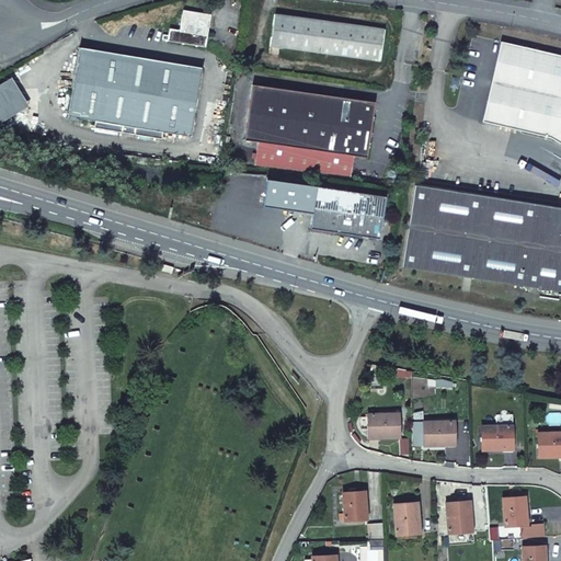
[(184,11),(181,32),(170,30),(169,41),(205,46),(210,15),(184,11)]
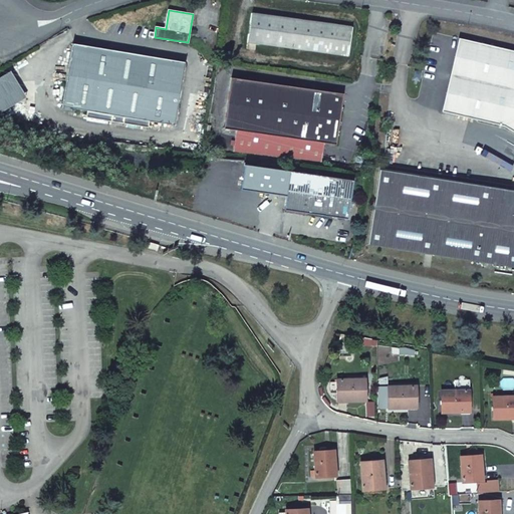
[(252,14),(248,42),(348,55),(352,27),(252,14)]
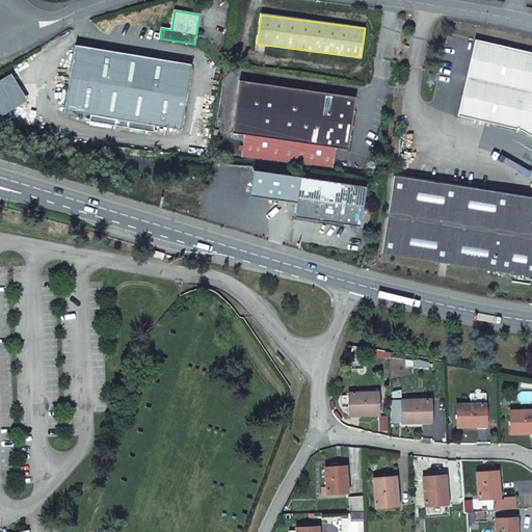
[(474,38),(457,115),(494,124),(506,47),(474,38)]
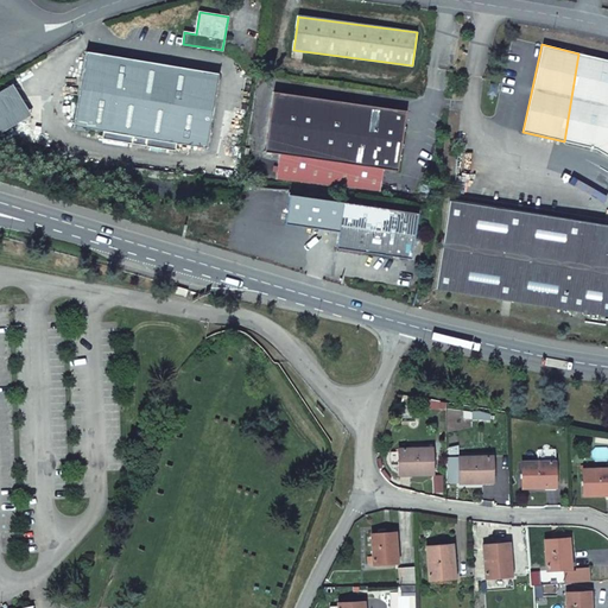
[(207,149),(219,75),(87,54),(75,126),(207,149)]
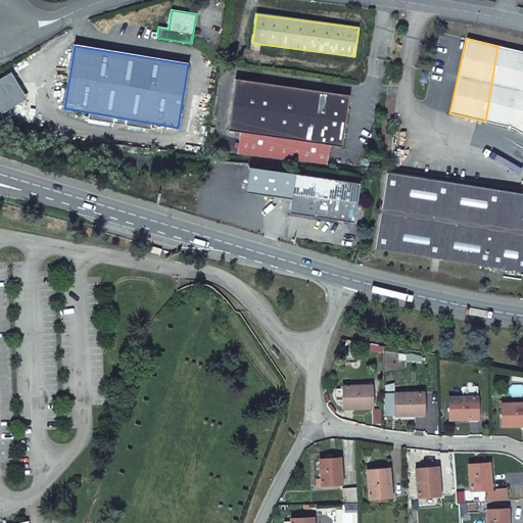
[(522,51),(497,46),(485,122),(512,128),(522,134),(522,51)]
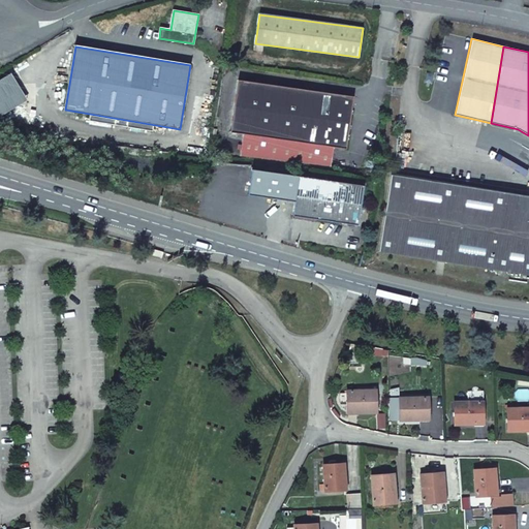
[(239,80),(230,131),(244,133),(241,156),(330,168),(334,147),(346,148),(354,96),(239,80)]
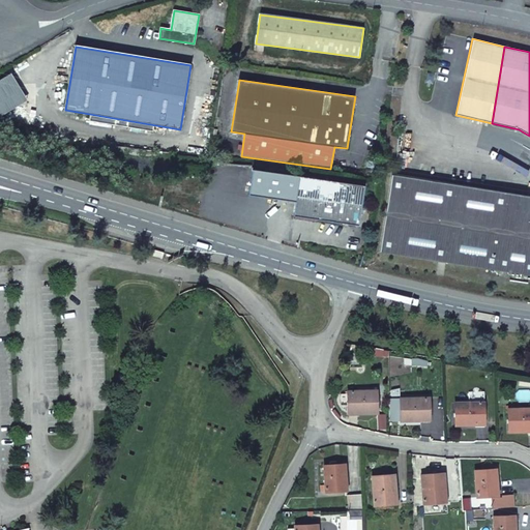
[(252,170),(248,195),(295,202),(299,176),(252,170)]
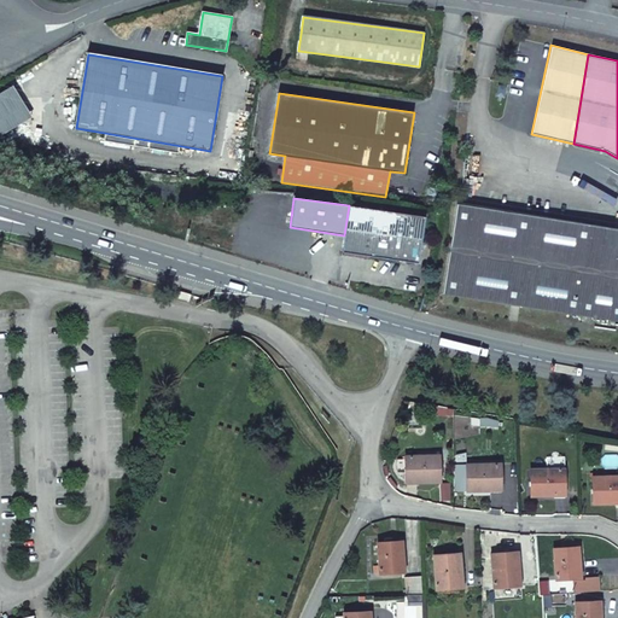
[(456,204),(443,293),(548,310),(563,220),(456,204)]
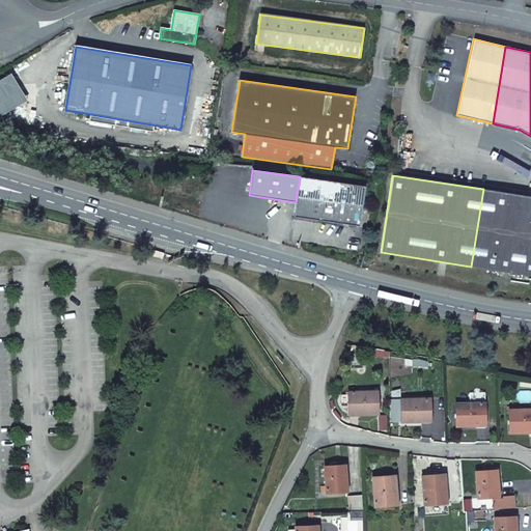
[(359,226),(365,186),(300,176),(296,202),(295,217),(359,226)]
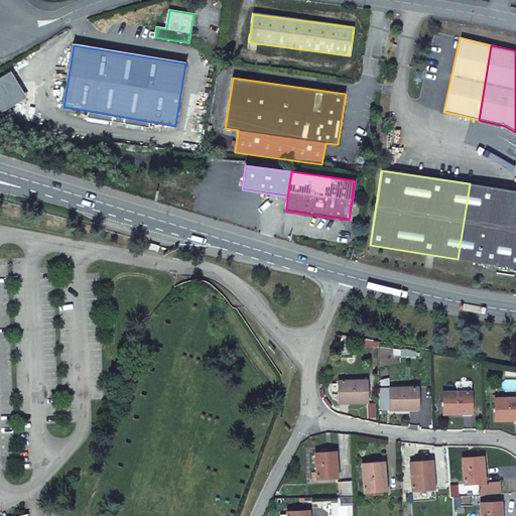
[(515,190),(470,183),(458,259),(512,267),(515,267),(515,190)]
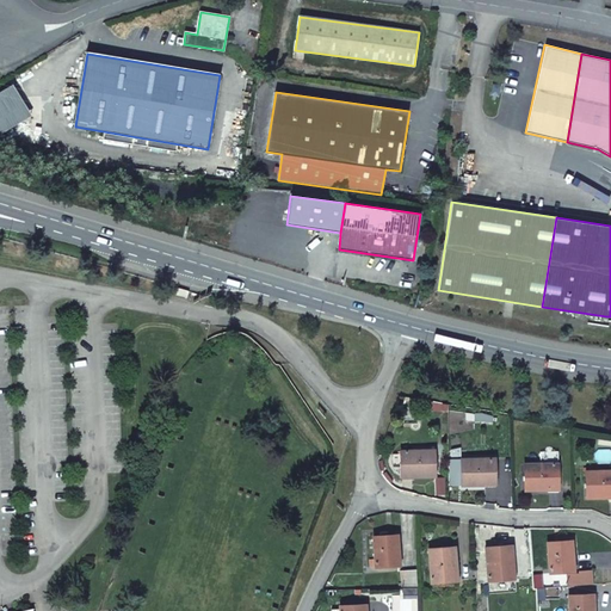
[(433,450),(401,451),(401,477),(411,477),(411,476),(434,475),(433,450)]
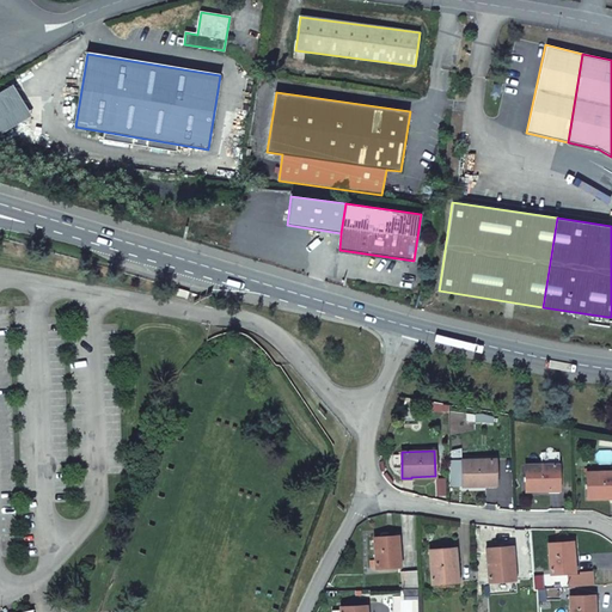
[(496,459),(461,460),(463,487),(485,487),(485,485),(496,485),(496,459)]
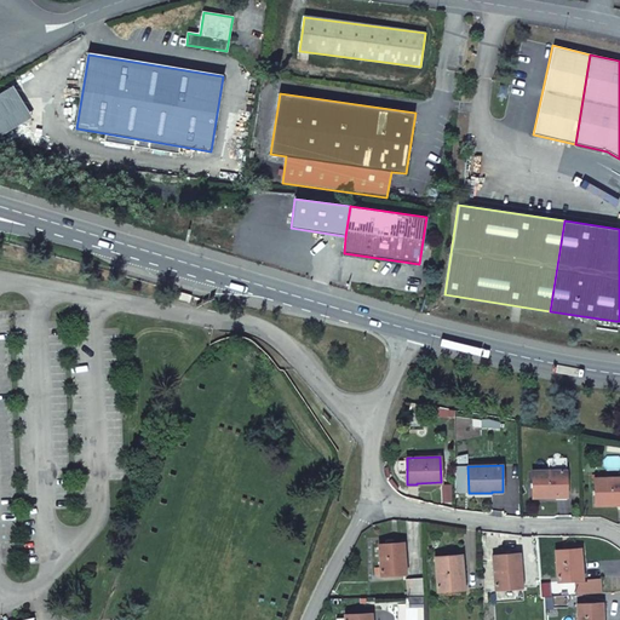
[(532,471),(533,497),(543,497),(543,498),(567,497),(567,471),(532,471)]
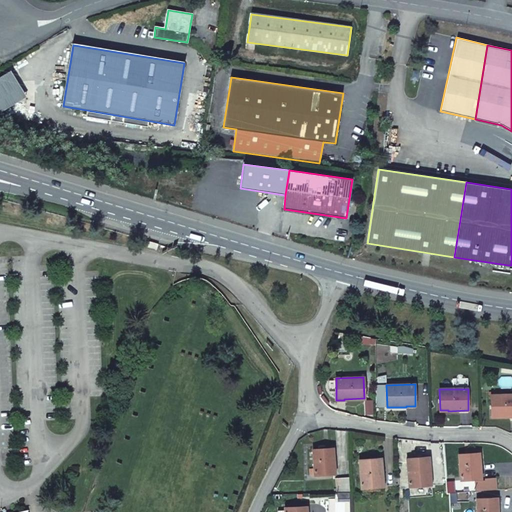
[(511,394),(490,396),(491,418),(511,417),(511,416),(511,415),(511,394)]
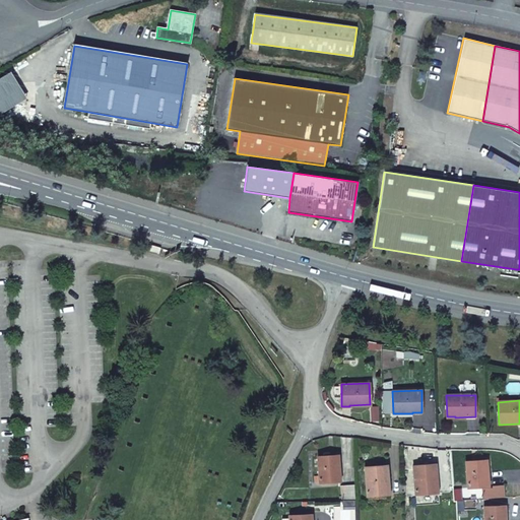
[(317,457),(320,483),(339,481),(338,472),(339,472),(338,456),(317,457)]
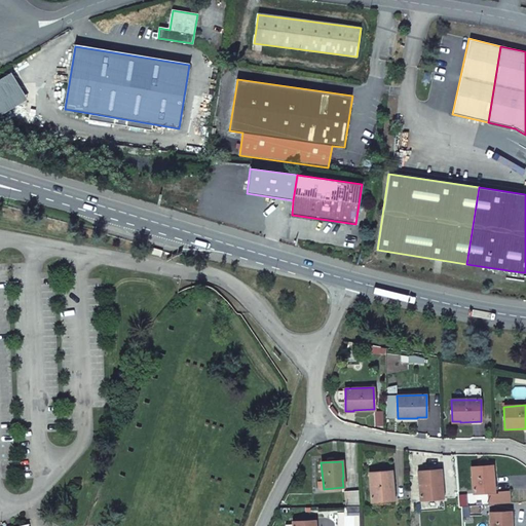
[(492,466),(472,467),(474,494),(493,492),(492,483),(493,483),(492,466)]
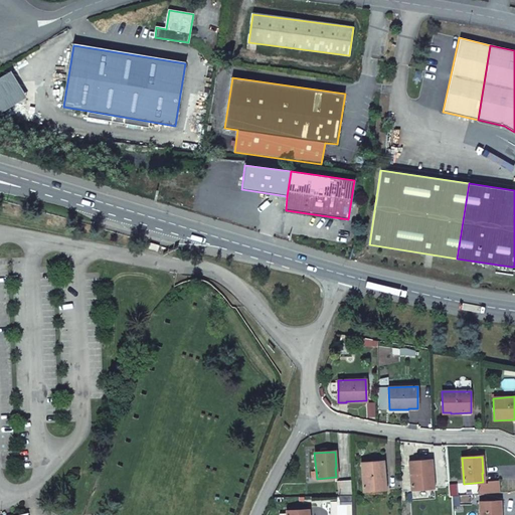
[(408,462),(411,490),(433,488),(432,480),(433,480),(431,460),(408,462)]
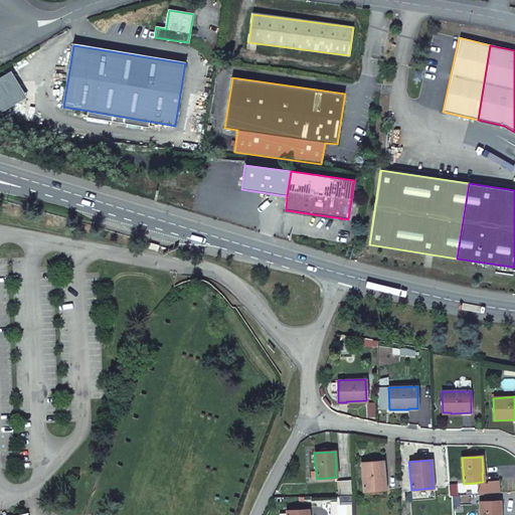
[(361,463),(364,492),(385,489),(384,481),(385,481),(382,461),(361,463)]
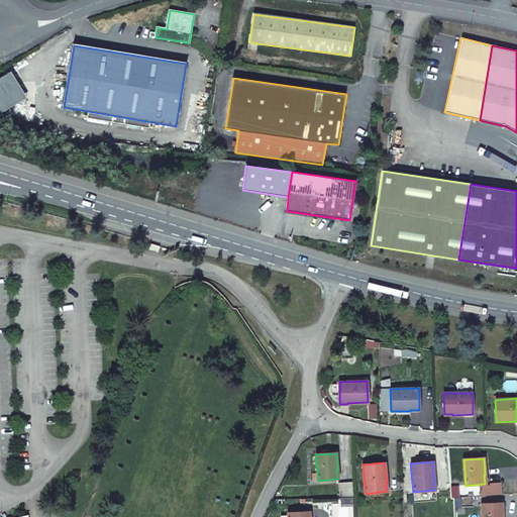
[(53,482),(55,470),(45,469),(43,481),(53,482)]
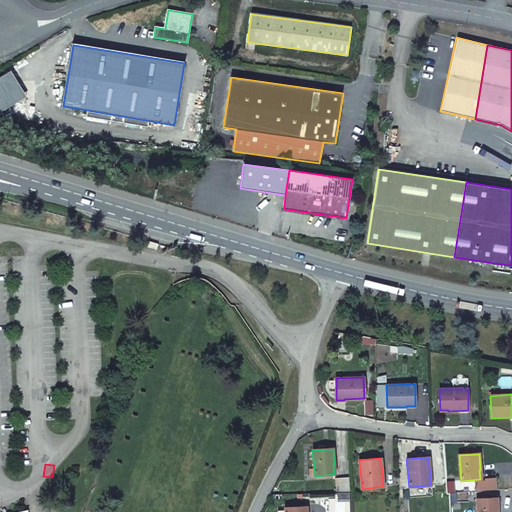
[(336,479),(336,492),(349,492),(349,478),(336,479)]
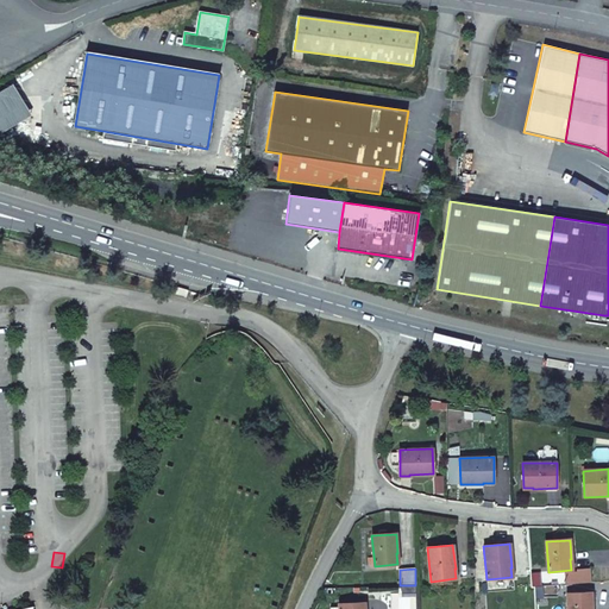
[(566,595),(567,608),(591,608),(590,594),(566,595)]
